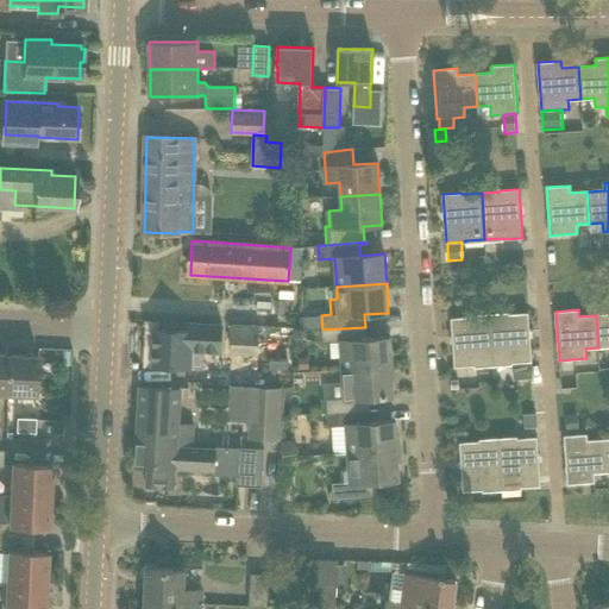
[(509,315),(490,316),(494,364),(512,363),(513,363),(532,362),(528,313),(509,315)]
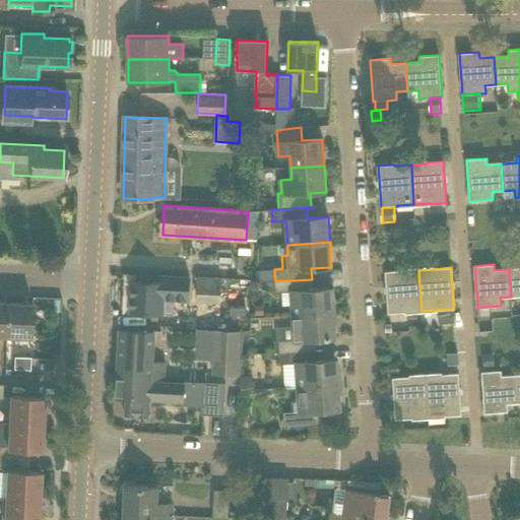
[(519,268),(509,269),(511,297),(519,296),(519,268)]
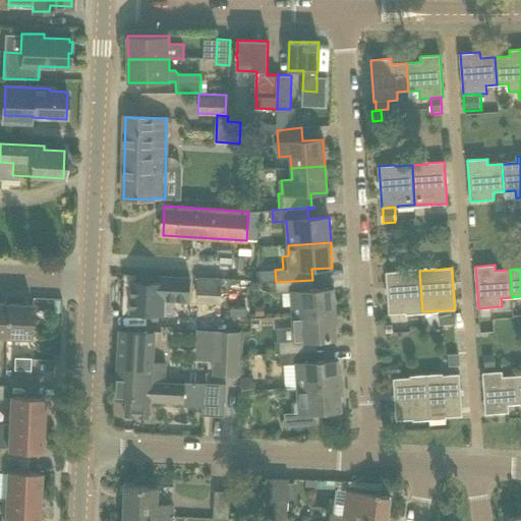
[(422,311),(419,271),(403,273),(403,272),(386,273),(389,314),(403,313),(406,313),(406,312),(422,311)]
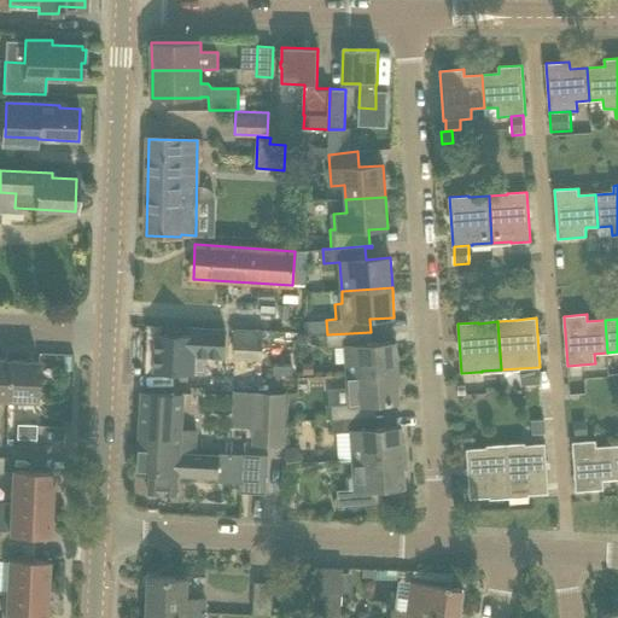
[(158,334),(157,371),(192,372),(192,371),(208,372),(211,368),(213,355),(262,357),(263,332),(210,328),(209,338),(158,334)]
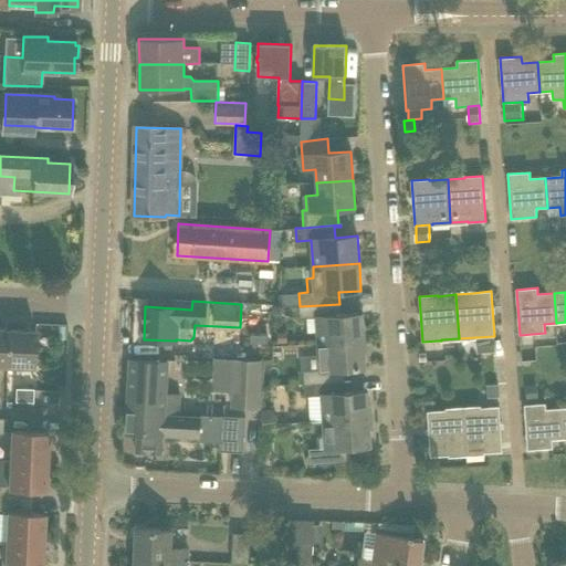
[(341,315),(339,304),(300,306),(301,318),(316,317),(318,344),(364,341),(363,314),(341,315)]
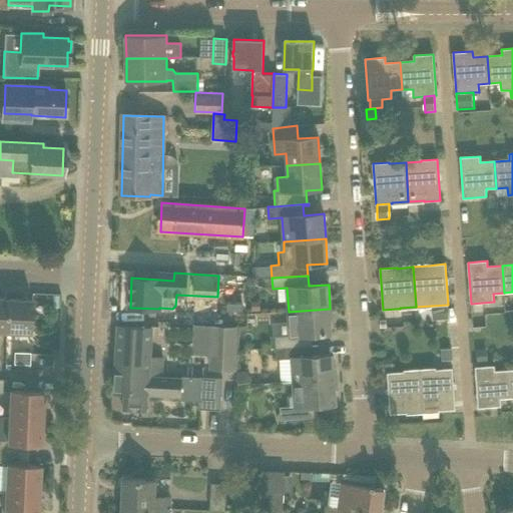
[(6,332),(30,333),(32,301),(8,300),(6,332)]
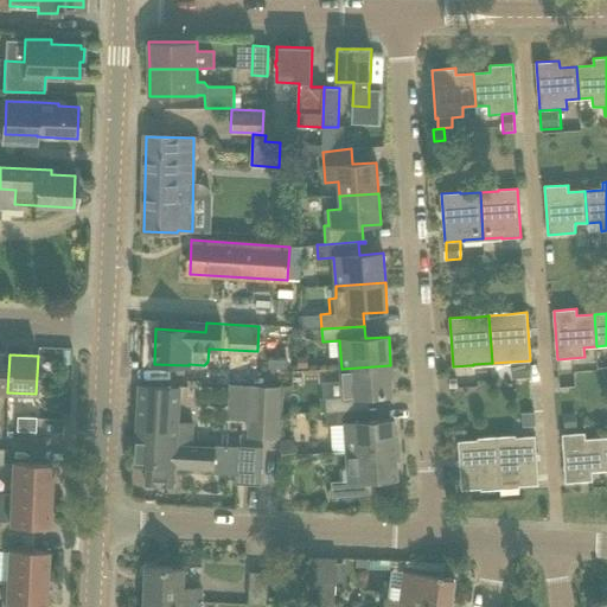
[(326,398),(327,413),(370,409),(369,396),(393,395),(390,365),(342,369),(344,396),(326,398)]
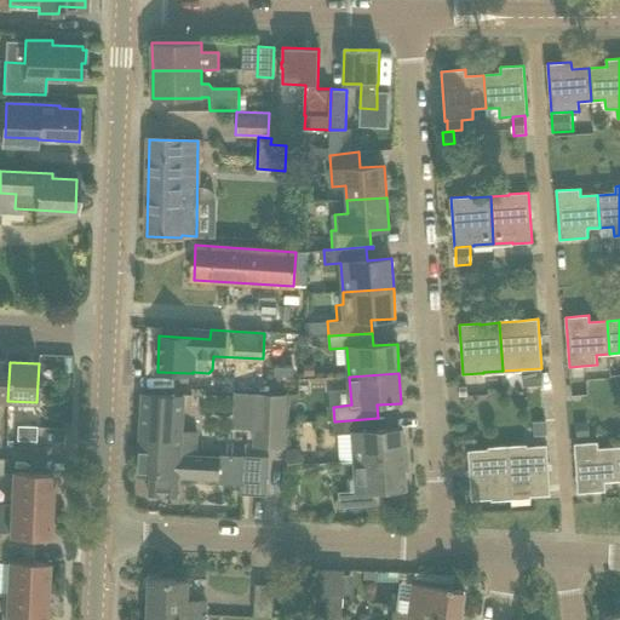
[(144,394),(141,447),(179,449),(178,461),(187,463),(188,457),(195,458),(195,454),(196,434),(181,432),(183,397),(144,394)]
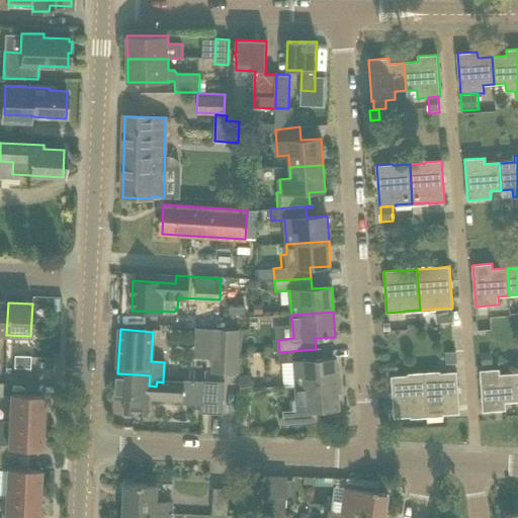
[(211,372),(239,373),(241,329),(213,329),(211,372)]
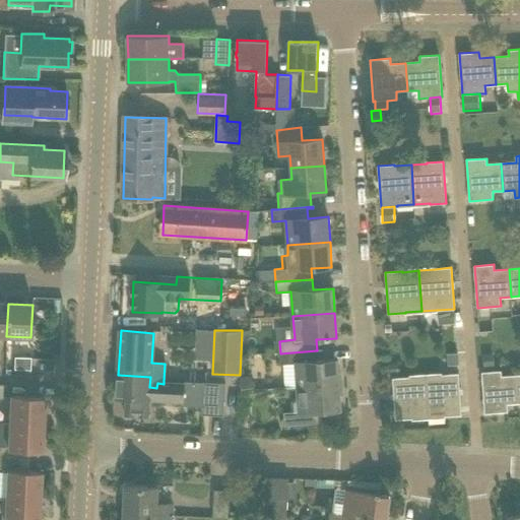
[(298,387),(339,385),(338,360),(318,361),(317,350),(280,353),(280,366),(283,365),(284,388),(298,387)]
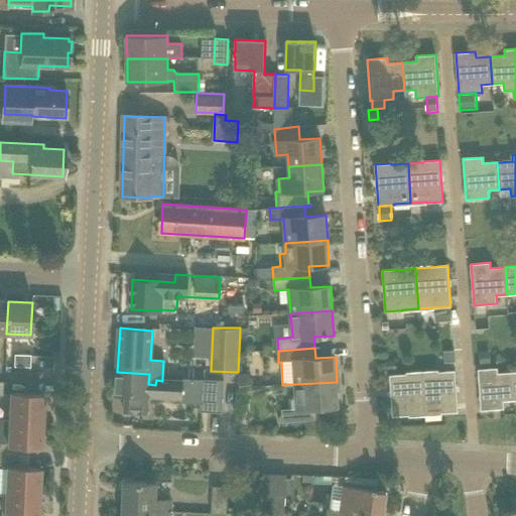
[(490,351),(480,352),(481,365),(491,364),(490,351)]
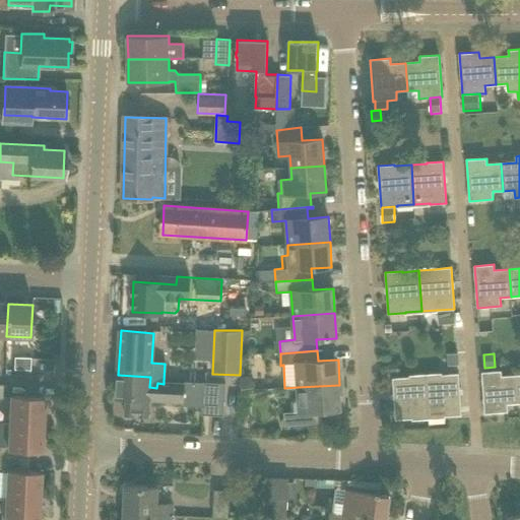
[(14,358),(13,369),(29,370),(30,358),(14,358)]
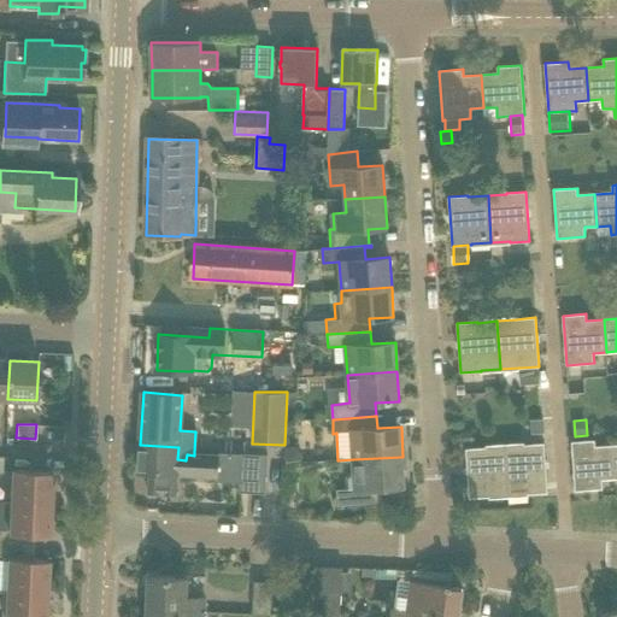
[(542,439),(541,424),(527,425),(527,439),(542,439)]
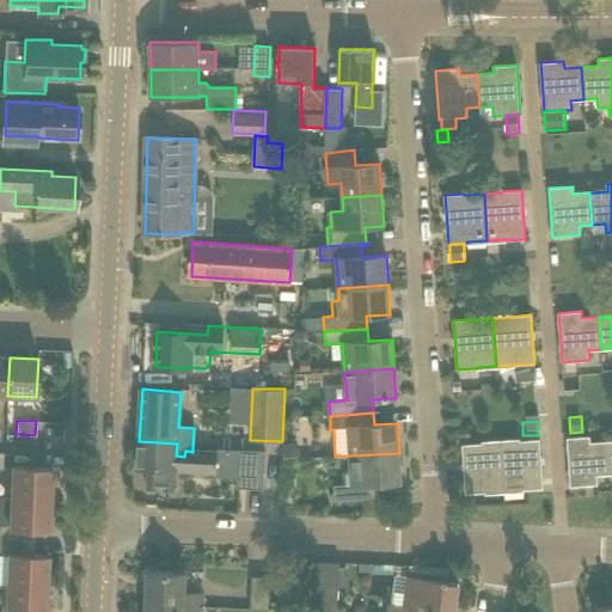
[(457,428),(457,439),(470,439),(469,428),(457,428)]
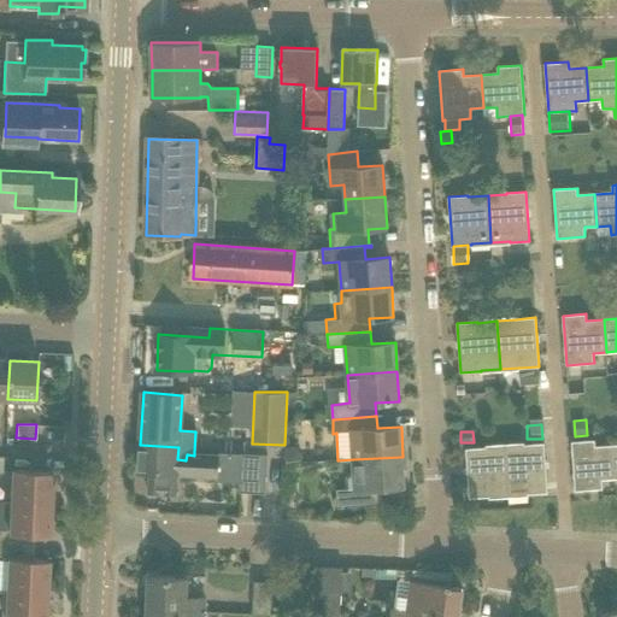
[(615,479),(613,445),(595,447),(595,440),(571,441),(575,491),(603,489),(601,480),(615,479)]
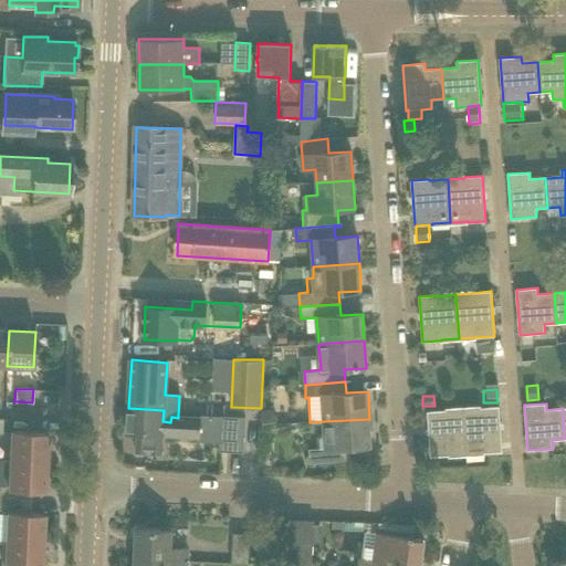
[(481,409),(463,410),(467,453),(484,452),(484,453),(502,452),(499,407),(481,408),(481,409)]
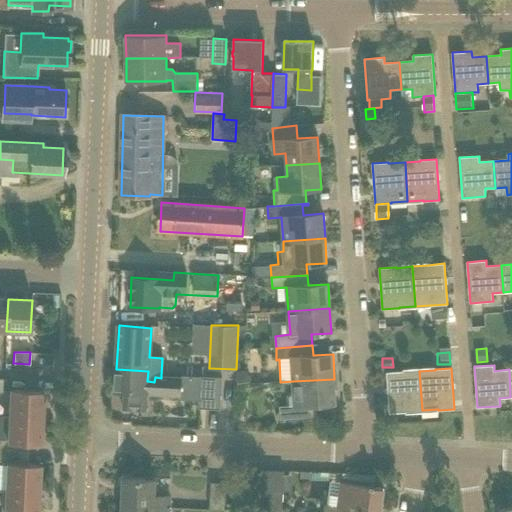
[(147,394),(180,396),(181,376),(161,375),(161,378),(155,377),(154,382),(147,381),(148,371),(116,369),(115,392),(125,392),(124,409),(146,411),(147,394)]
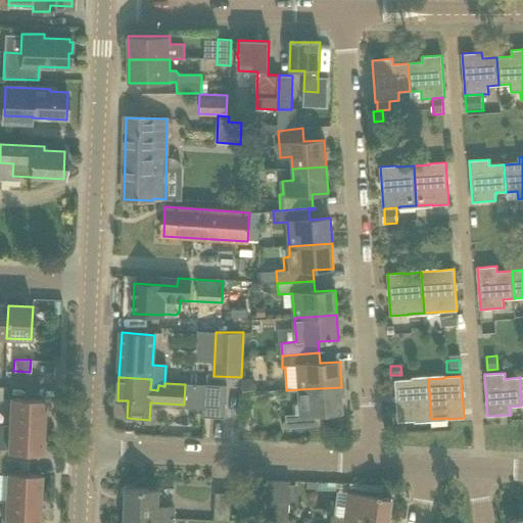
[(242,391),(256,391),(255,383),(250,378),(242,379),(242,391)]
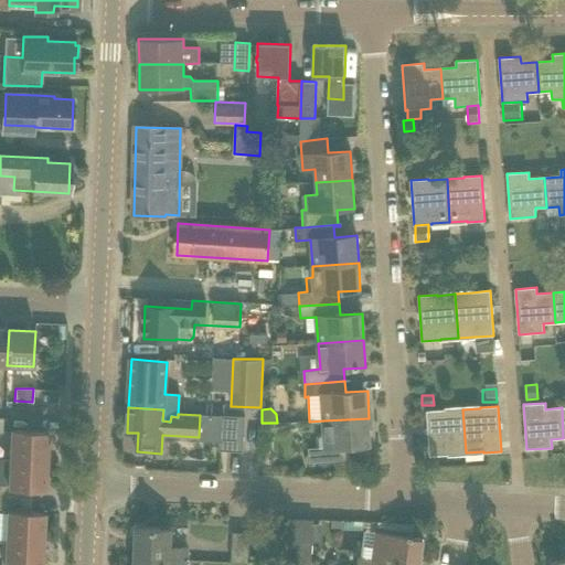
[(466,452),(462,409),(445,411),(445,409),(427,411),(430,456),(448,455),(448,454),(466,452)]
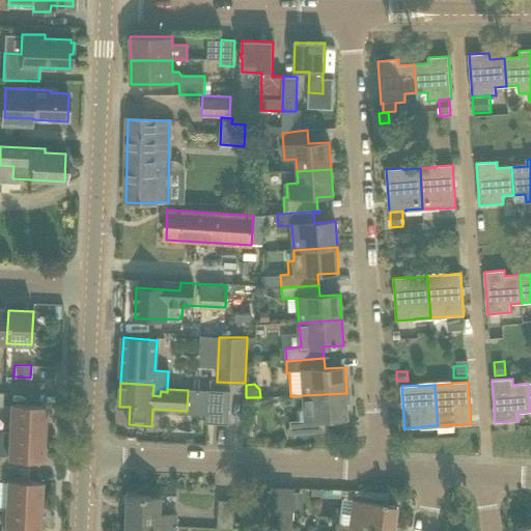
[(230,392),(188,390),(187,411),(187,422),(228,425),(229,404),(230,392)]
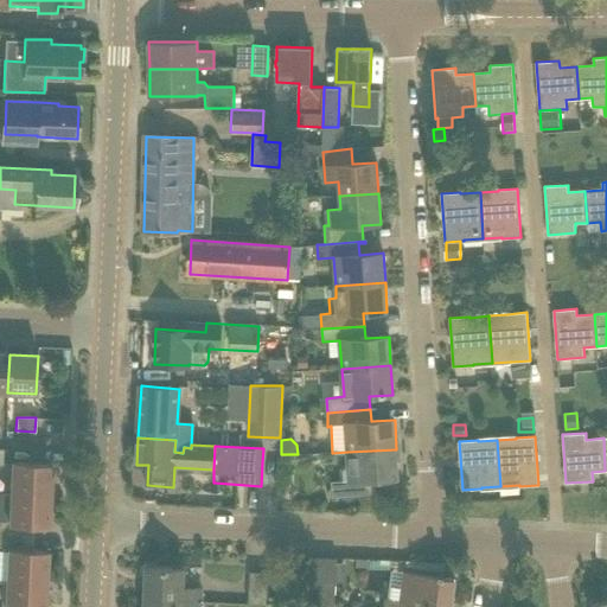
[(398,478),(396,449),(347,452),(349,464),(344,465),(340,468),(342,480),(332,481),(332,498),(383,494),(383,492),(376,493),(375,480),(398,478)]
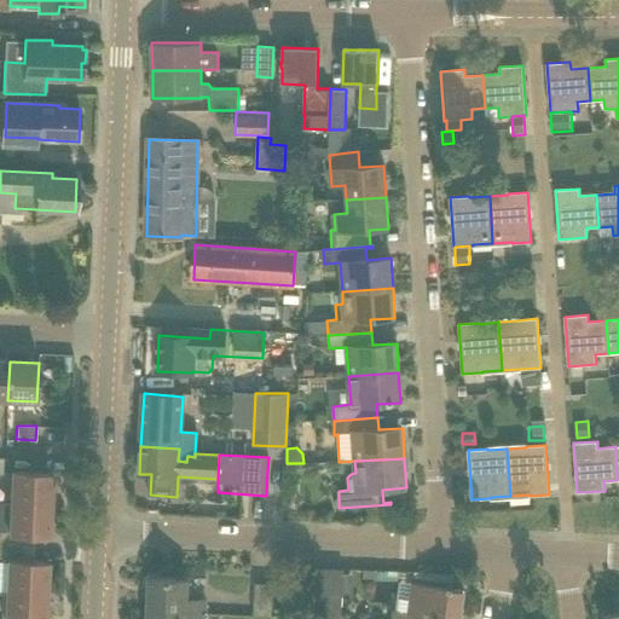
[(12,472),(11,503),(51,505),(52,473),(12,472)]
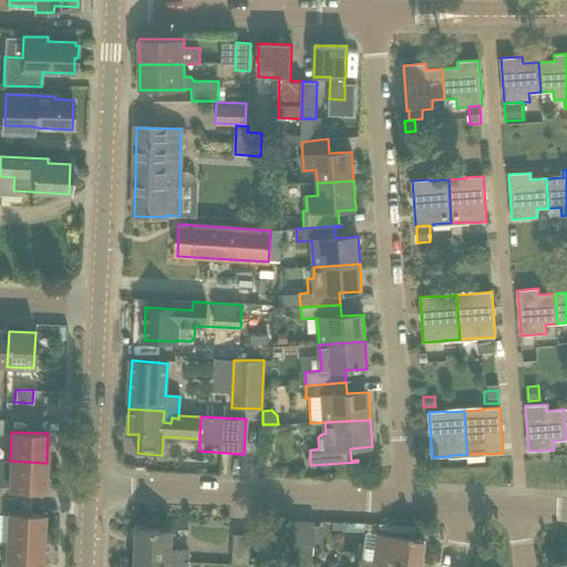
[(8,491),(44,493),(47,463),(10,461),(8,491)]
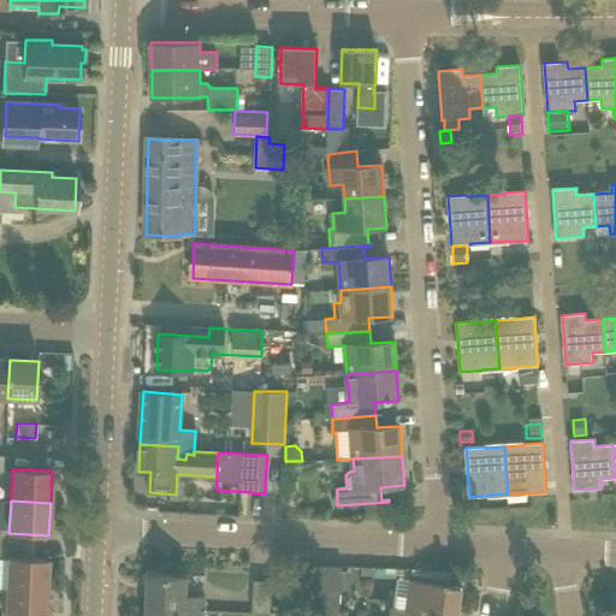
[(9,557),(7,590),(46,591),(47,560),(9,557)]
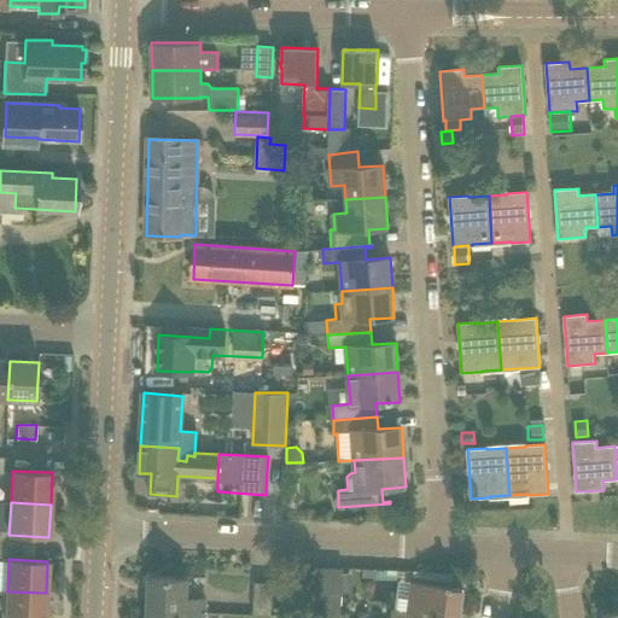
[(325,617),(333,617),(340,617),(343,570),(319,569),(318,598),(326,599),(325,617)]
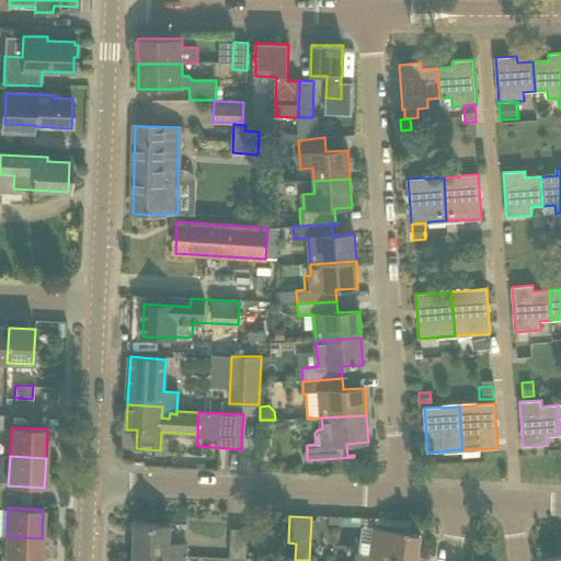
[(340,516),(330,516),(330,525),(340,525),(340,516)]
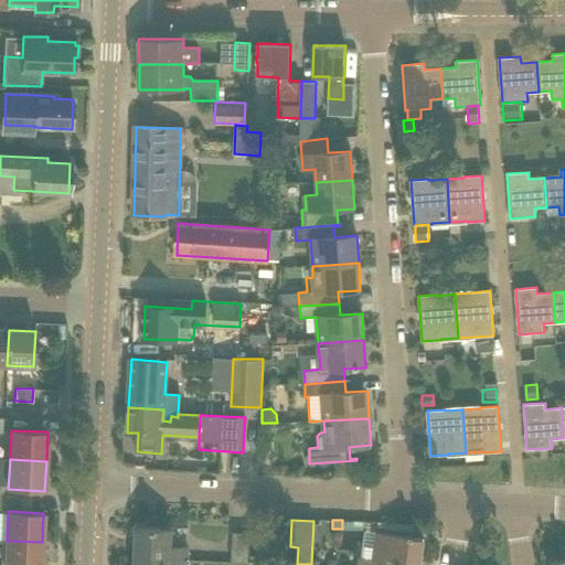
[(137,529),(136,558),(187,561),(188,548),(170,547),(171,530),(137,529)]
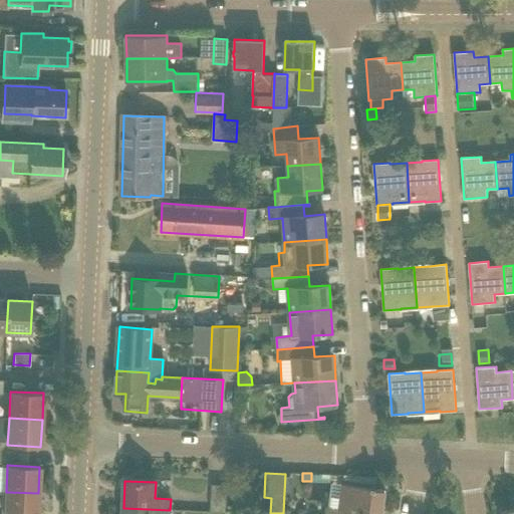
[(228,485),(212,484),(211,511),(226,512),(228,485)]
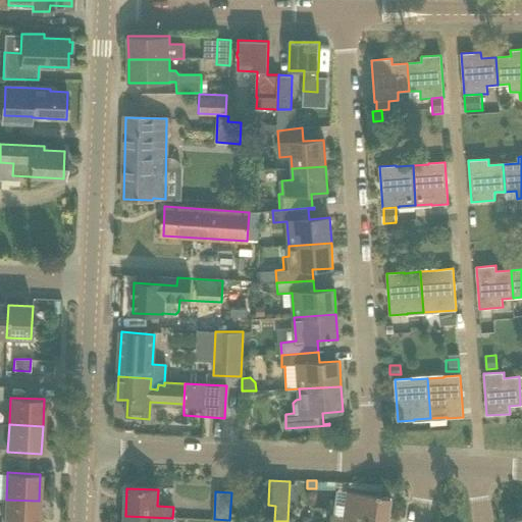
[(382,497),(382,494),(378,494),(377,497),(348,492),(345,512),(345,517),(331,515),(329,521),(353,521),(387,521),(392,498),(382,497)]
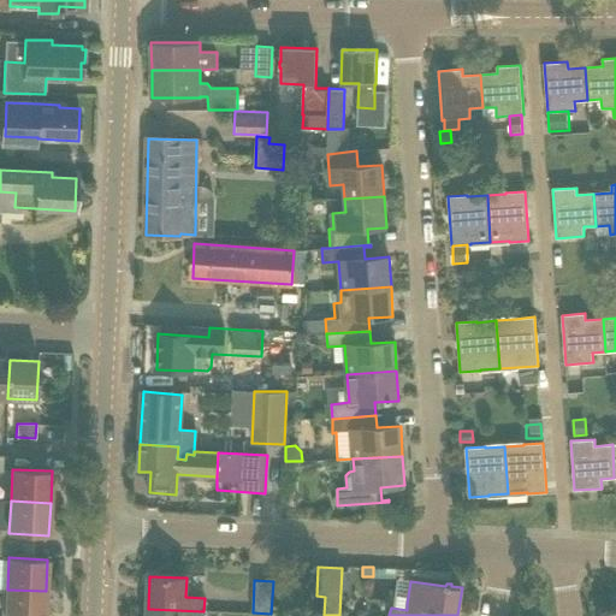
[(5,615),(45,615),(46,591),(7,590),(5,615)]
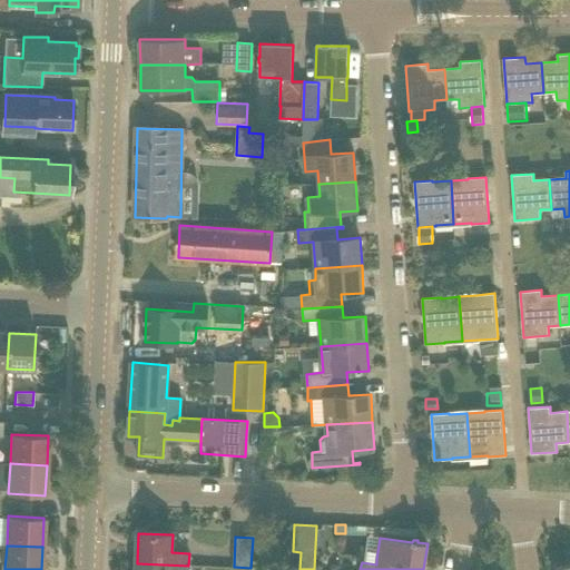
[(569,569),(569,551),(568,552),(569,562),(566,563),(566,566),(556,568),(556,569),(569,569)]
